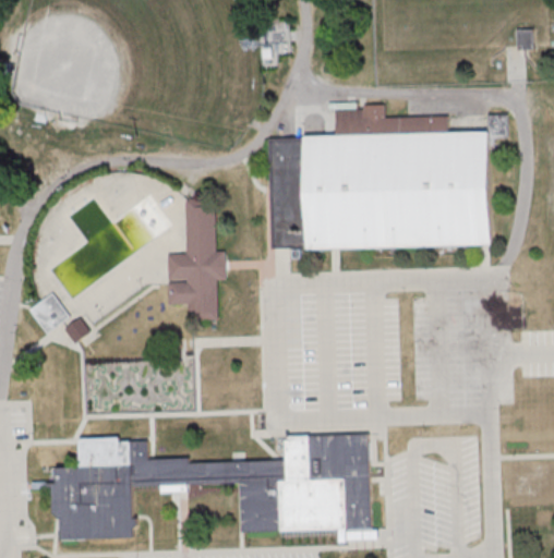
[(516,29),(533,29),(533,48),(517,49),(516,29)]
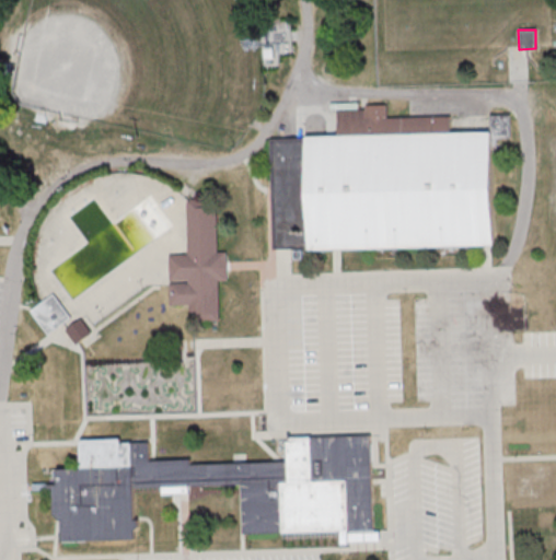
[(273,249),(269,139),(337,137),(337,111),(363,111),(363,105),(385,104),(385,118),(449,116),(449,133),(488,132),(488,116),(509,115),(509,138),(491,138),(495,245),(482,246),(332,251),(308,252),(308,248),(281,248),(273,249)]
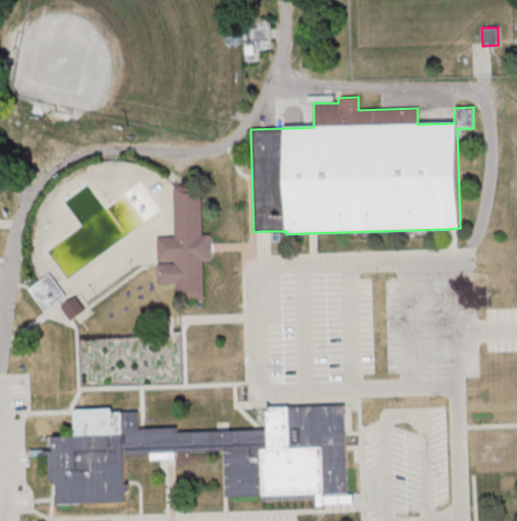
[(203,298),(175,299),(175,284),(157,285),(157,265),(174,264),(174,261),(156,261),(156,237),(173,236),(172,188),(199,187),(200,234),(210,234),(210,248),(210,262),(202,262),(203,298)]
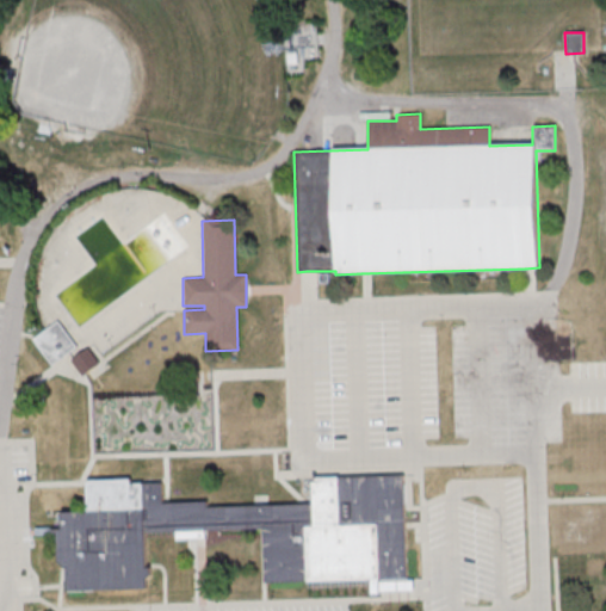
[(47,366),(29,341),(56,322),(74,347),(47,366)]
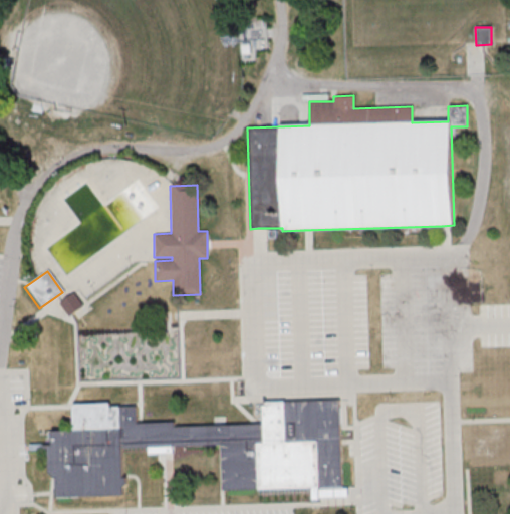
[(58,302),(72,292),(83,306),(68,317),(58,302)]
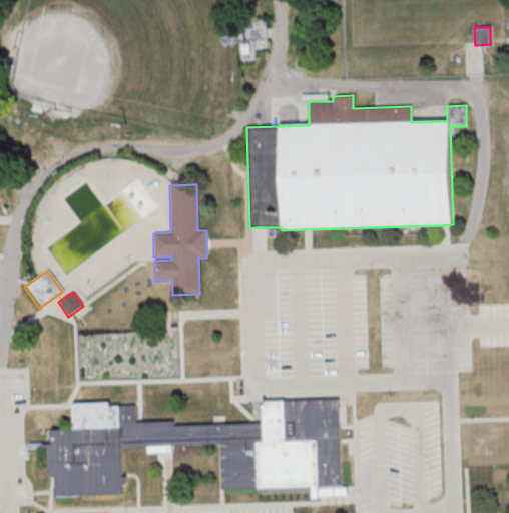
[(42,431),(73,430),(72,405),(72,403),(110,402),(110,404),(110,406),(134,406),(135,422),(173,421),(173,426),(253,424),(263,424),(262,401),(339,399),(339,428),(340,442),(341,488),(348,487),(348,496),(320,497),(320,499),(312,499),(312,487),(223,489),(221,444),(217,444),(170,445),(171,458),(164,458),(161,459),(160,446),(121,447),(122,474),(123,494),(55,496),(54,475),(49,472),(48,449),(45,447),(43,445),(42,431)]
